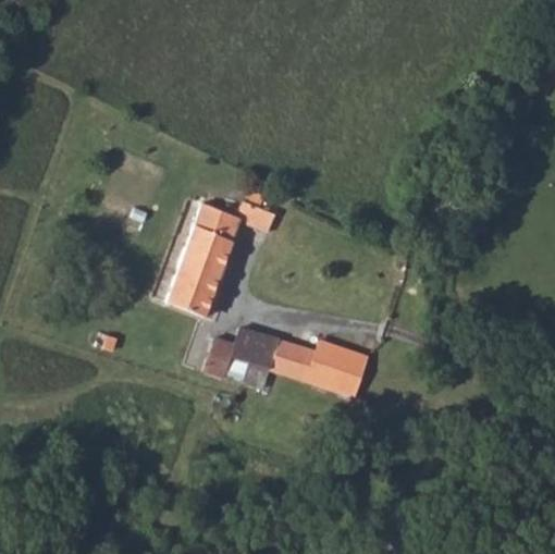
[(206,200),(182,259),(220,273),(237,226),(260,236),(264,226),(272,228),(278,211),(267,207),(268,200),(264,196),(260,194),(254,196),(250,202),(244,201),(239,212),(206,200)]
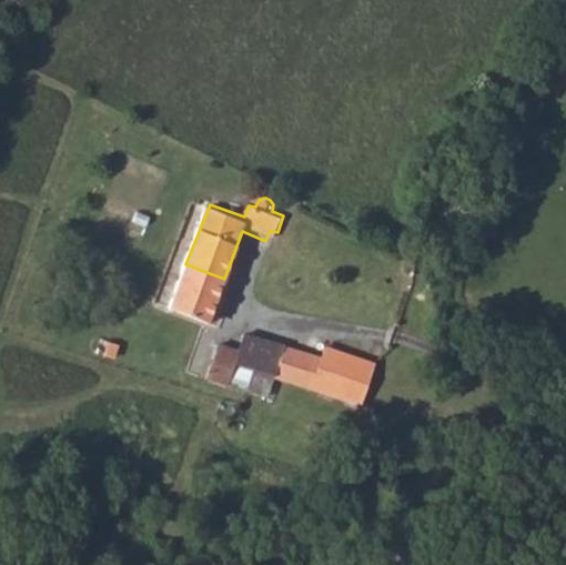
[(185,264),(172,308),(210,320),(224,279),(185,264)]
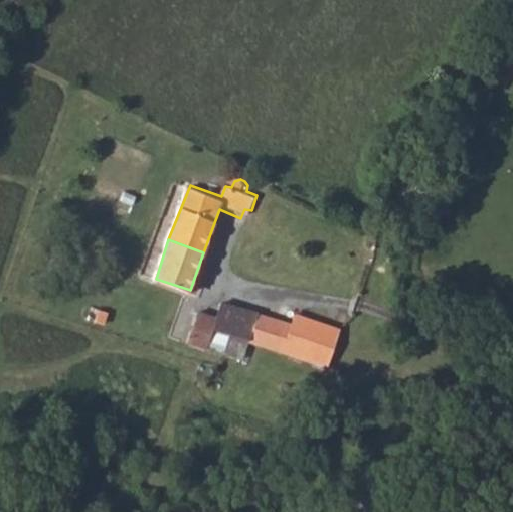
[(189,338),(205,345),(214,315),(199,311),(189,338)]
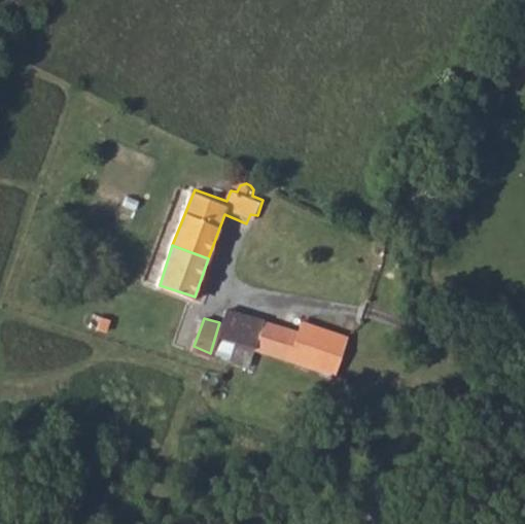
[(264,321),(254,351),(293,362),(302,333),(264,321)]
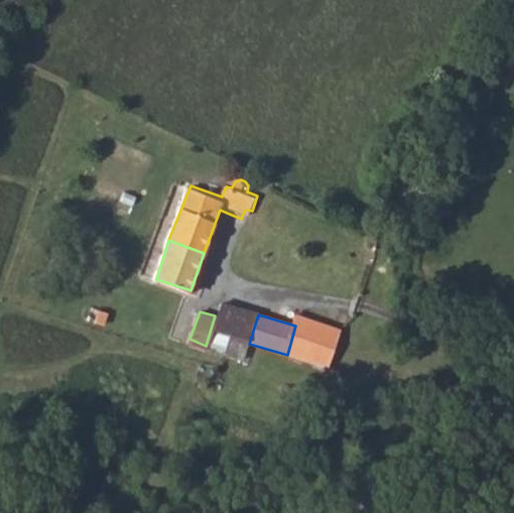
[(295,326),(287,355),(312,363),(326,324),(298,316),(295,326)]
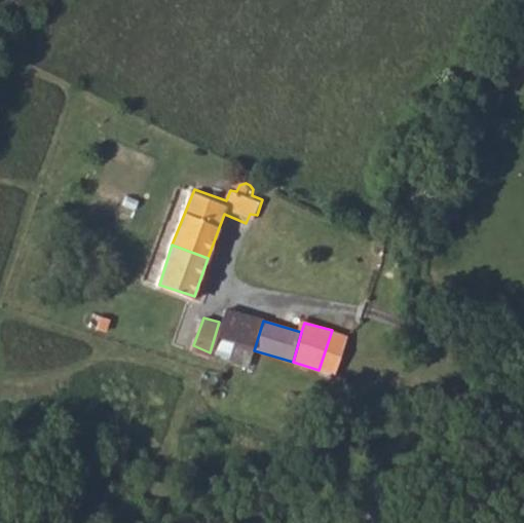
[(332,330),(319,370),(335,377),(351,336),(332,330)]
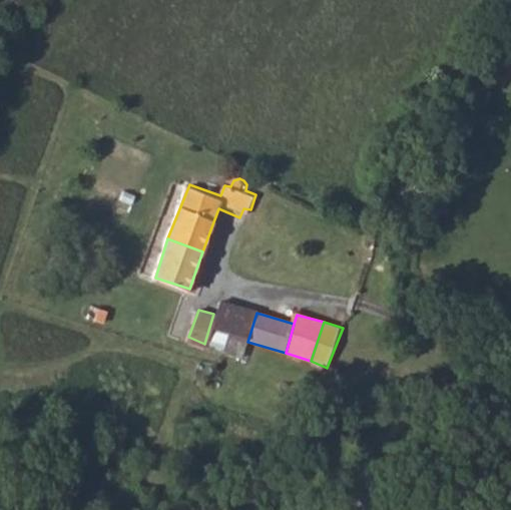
[(411,509),(413,507),(378,501),(376,509),(411,509)]
